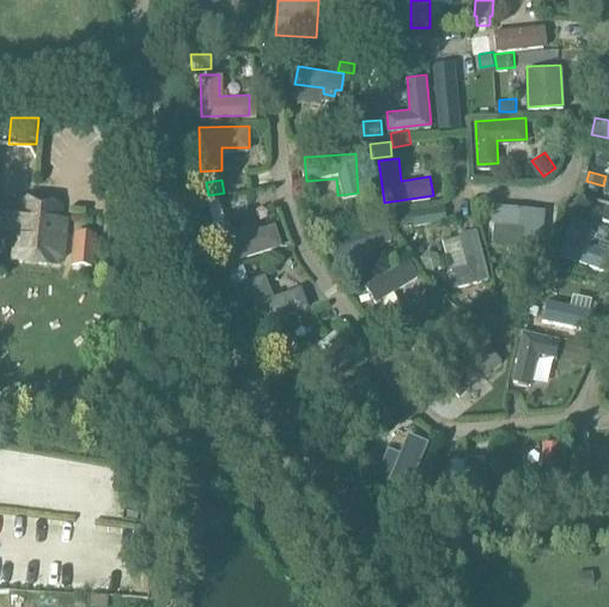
[(221,196),(209,199),(218,228),(230,224),(221,196)]
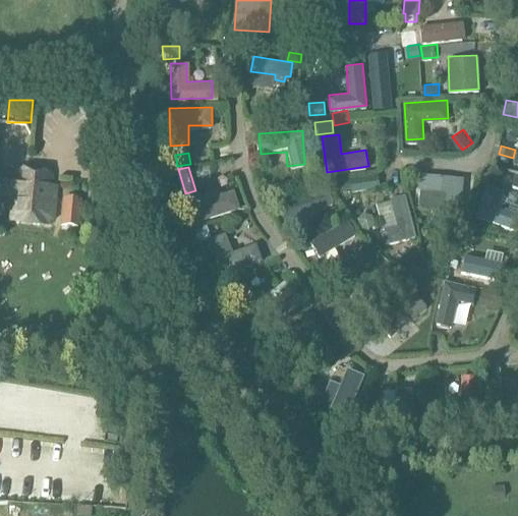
[(3,169),(1,192),(15,193),(17,170),(3,169)]
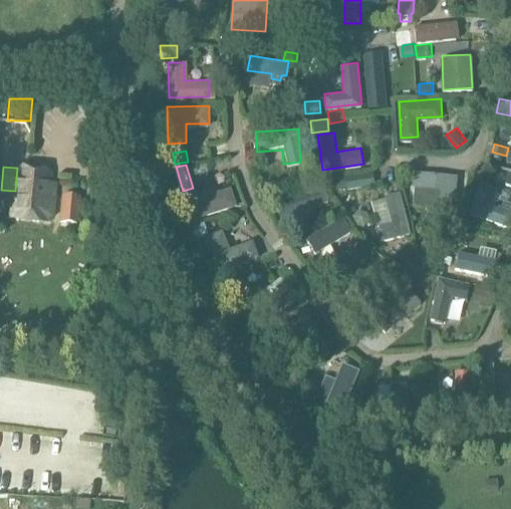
[(17,168),(15,191),(13,213),(49,217),(51,192),(53,172),(17,168)]
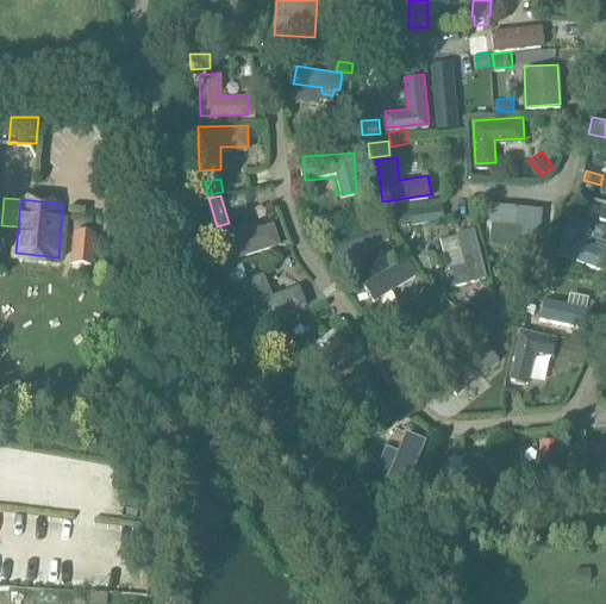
[(362,216),(364,200),(348,199),(345,213),(362,216)]
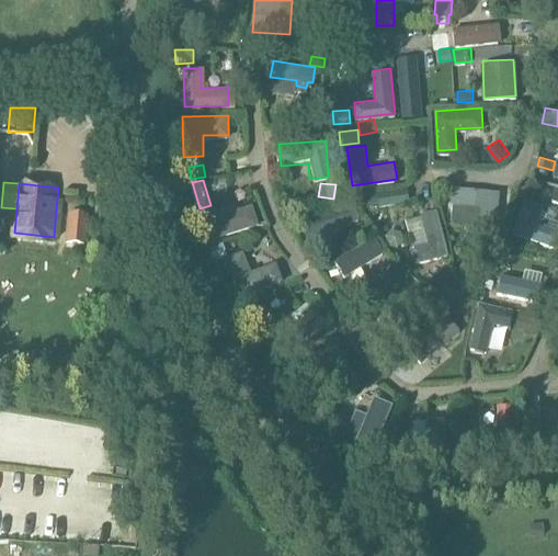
[(499,189),(454,185),(453,201),(482,204),(480,224),(497,225),(499,189)]
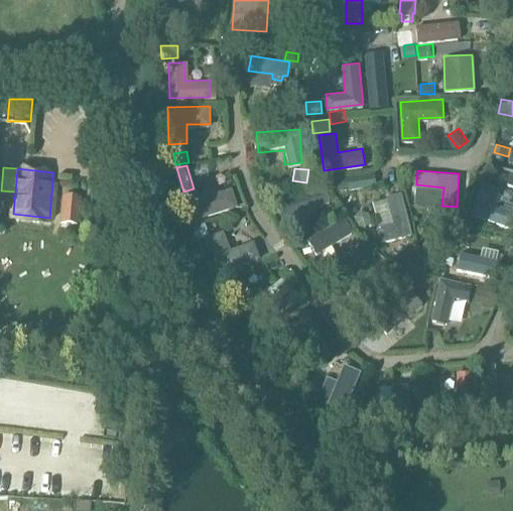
[(347,171),(332,174),(335,187),(349,185),(348,174),(347,171)]
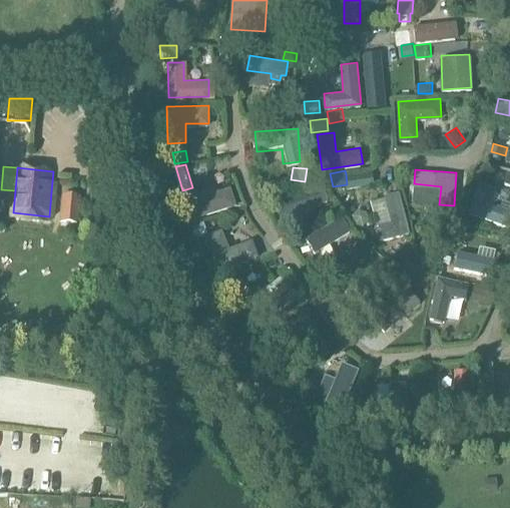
[(495,185),(481,180),(470,209),(507,223),(509,217),(509,207),(490,199),(495,185)]
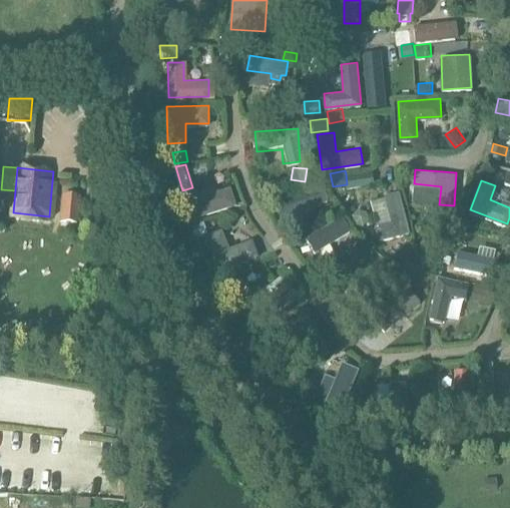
[(392,219),(376,223),(380,238),(409,230),(398,189),(385,193),(392,219)]
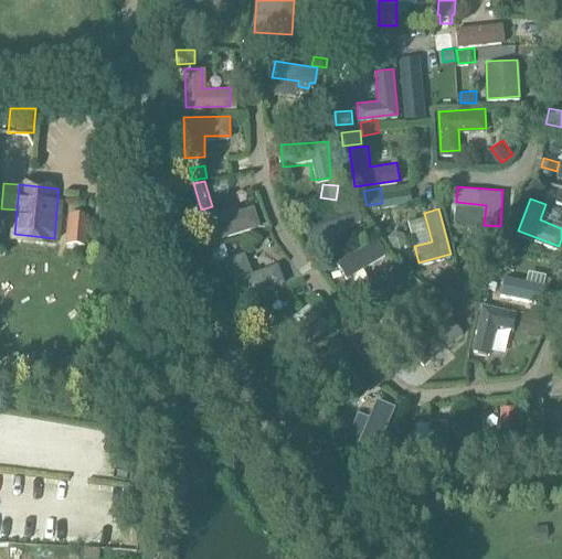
[(56,211),(54,238),(54,239),(62,240),(64,212),(56,211)]
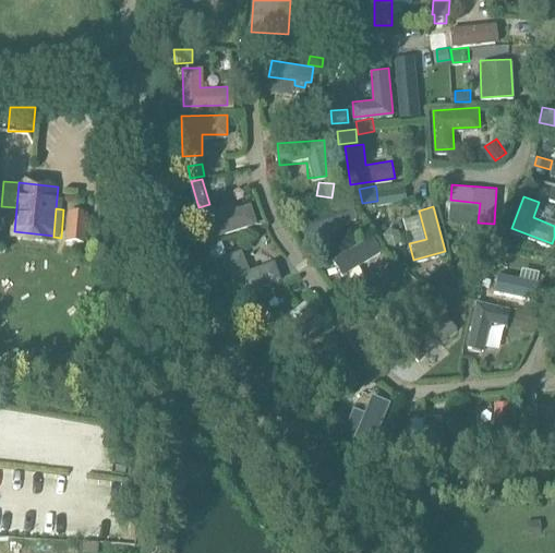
[(71,208),(68,239),(87,241),(89,211),(71,208)]
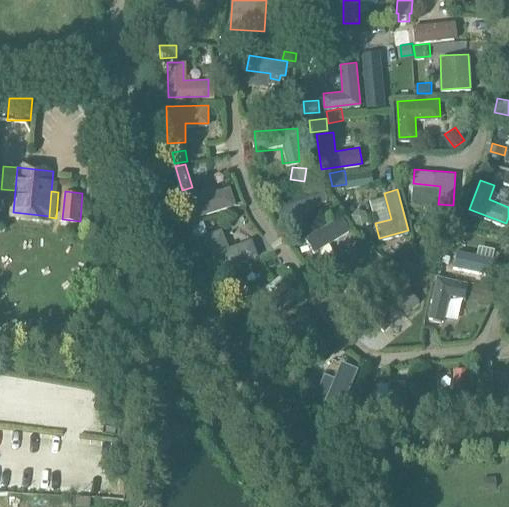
[(334,201),(324,204),(328,215),(338,212),(334,201)]
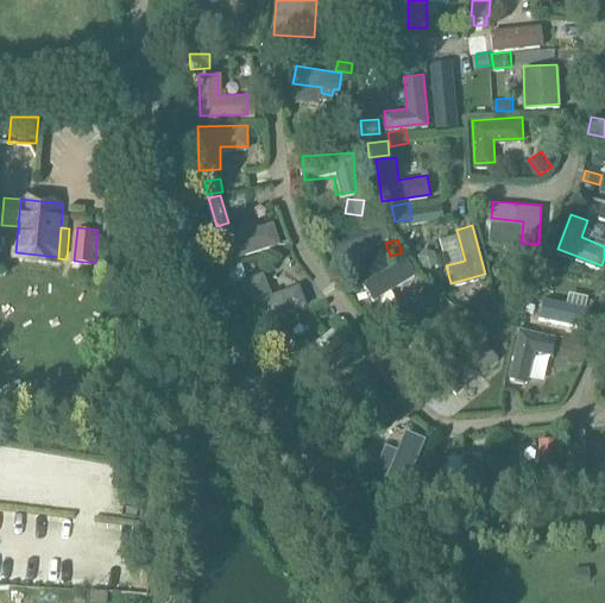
[(527,257),(520,270),(539,281),(546,267),(527,257)]
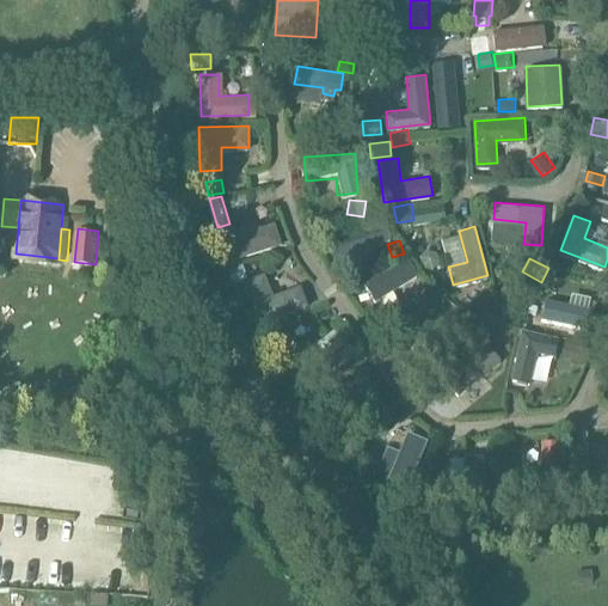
[(245,263),(228,269),(233,282),(250,276),(245,263)]
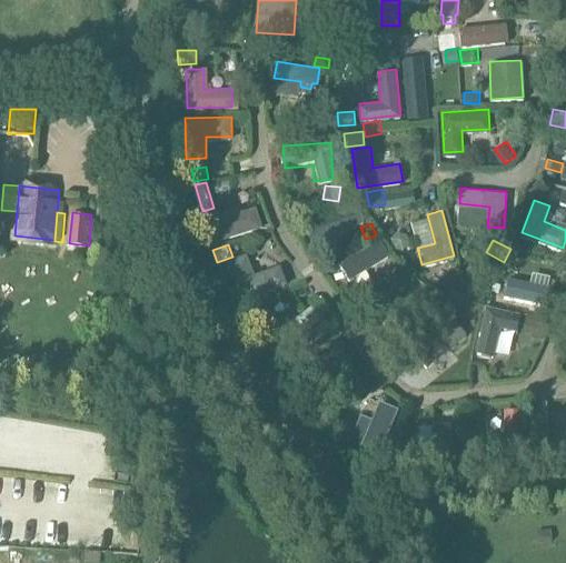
[(247,252),(228,258),(241,299),(287,283),(280,264),(254,272),(247,252)]
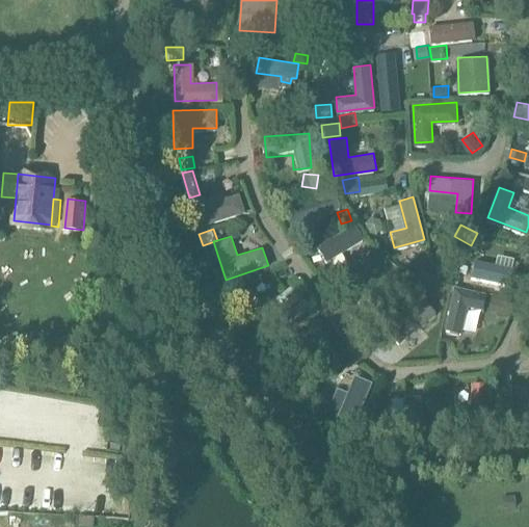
[(374,247),(363,255),(370,266),(381,260),(374,247)]
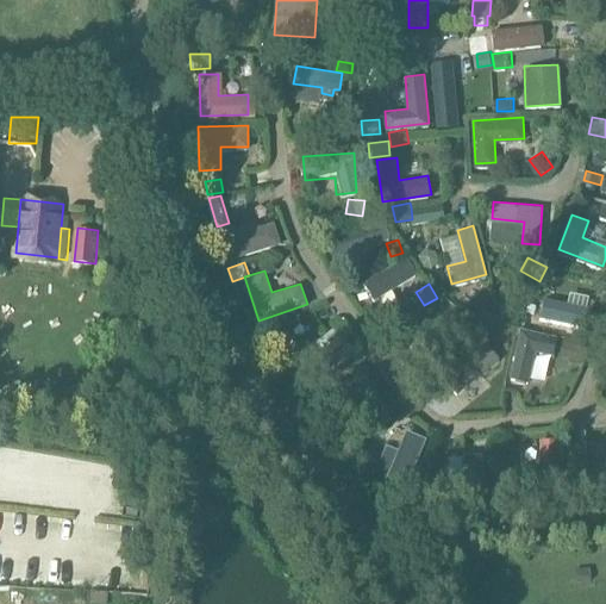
[(478,290),(473,304),(491,311),(495,297),(478,290)]
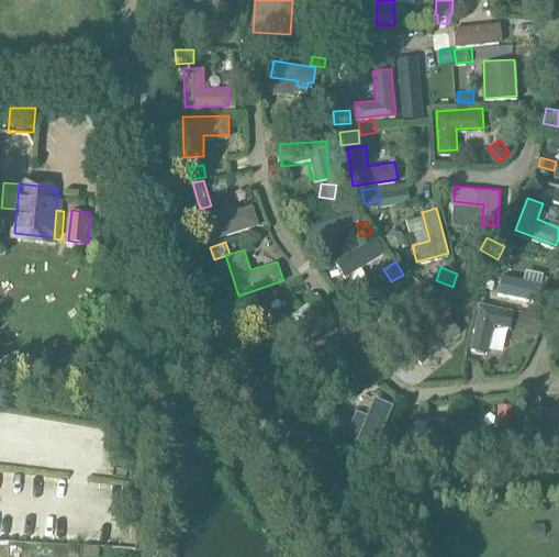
[(465,277),(462,287),(476,290),(479,280),(465,277)]
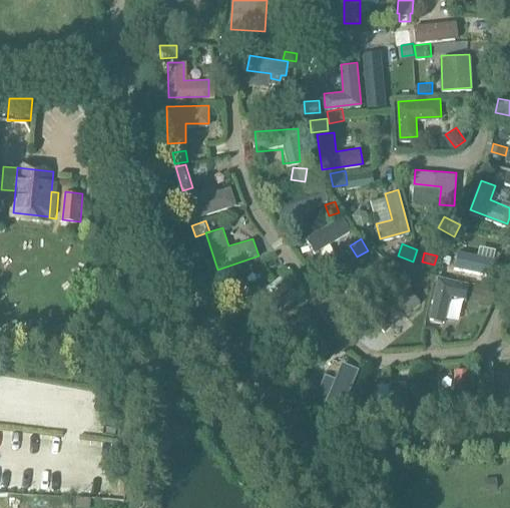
[(439,275),(430,316),(445,319),(450,295),(465,299),(469,282),(439,275)]
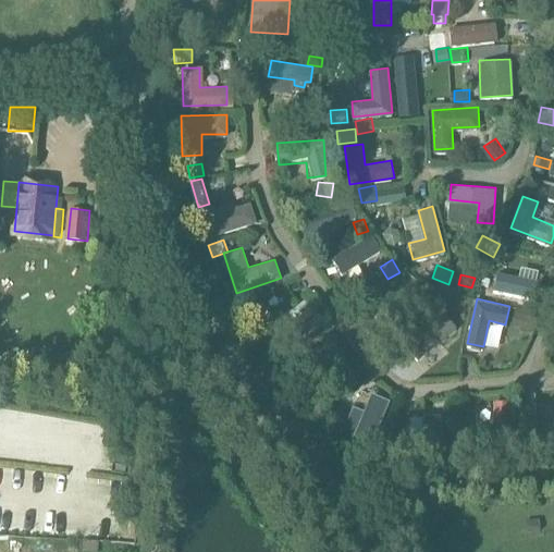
[(266,299),(253,303),(256,314),(268,310),(266,299)]
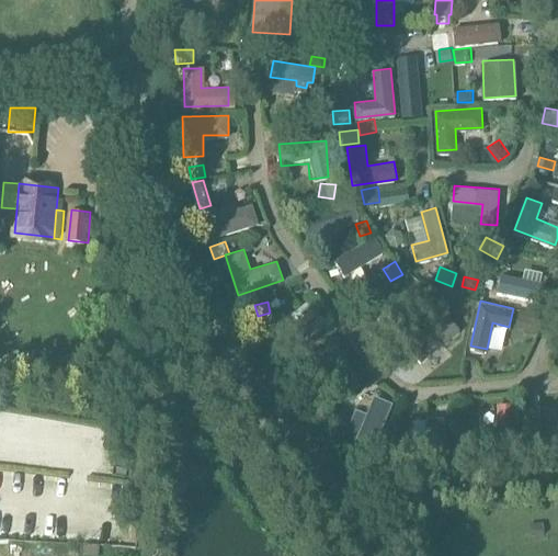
[(283,352),(329,321),(319,307),(289,328),(284,319),(275,326),(281,333),(273,338),(283,352)]
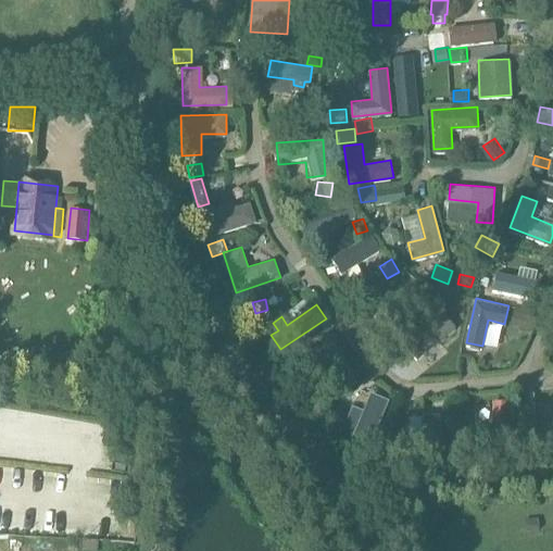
[(442,308),(404,339),(419,357),(456,326),(442,308)]
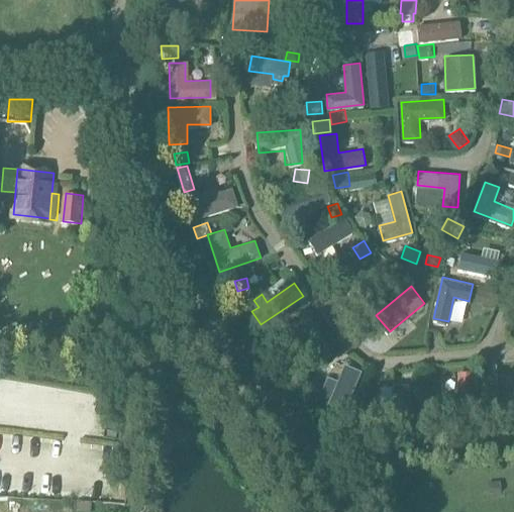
[(486,288),(483,302),(498,305),(501,291),(486,288)]
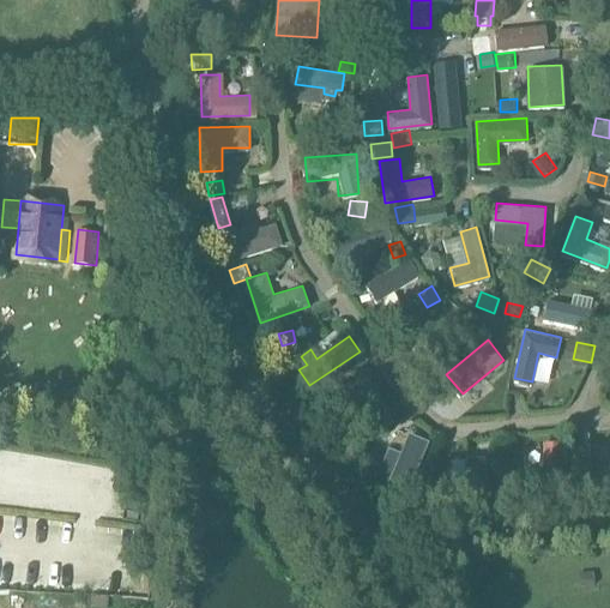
[(469,457),(467,489),(451,488),(451,500),(466,500),(466,501),(465,509),(465,515),(487,516),(490,458),(469,457)]
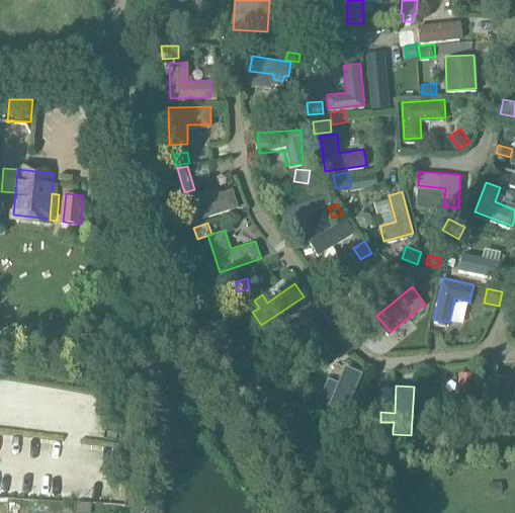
[(435,407),(424,407),(424,418),(435,418),(435,407)]
